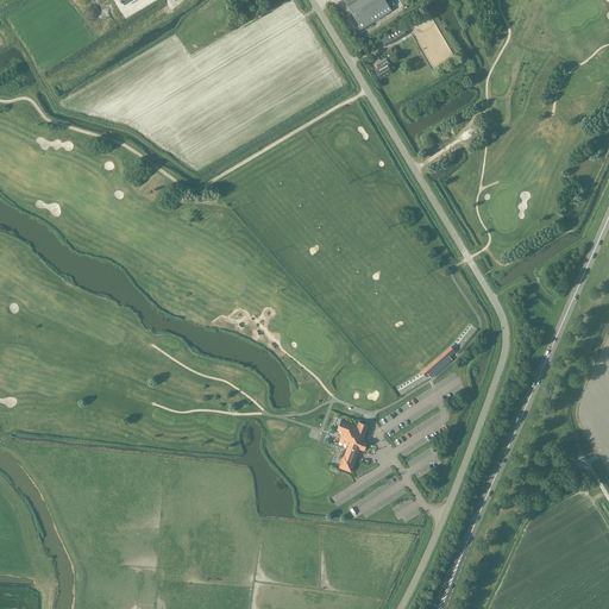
[(343,0),(362,29),(391,11),(384,0),(343,0)]
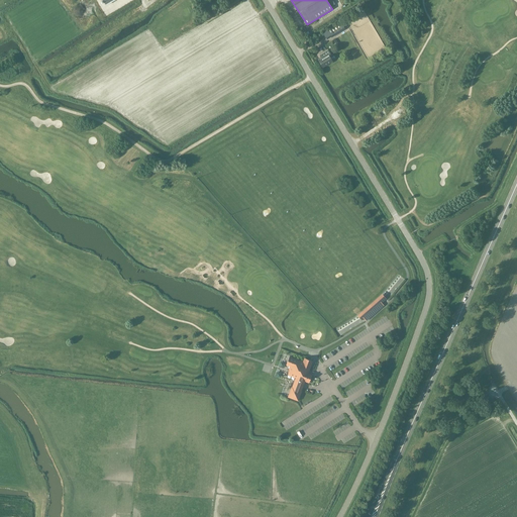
[(340,22),(327,30),(331,36),(344,28),(340,22)]
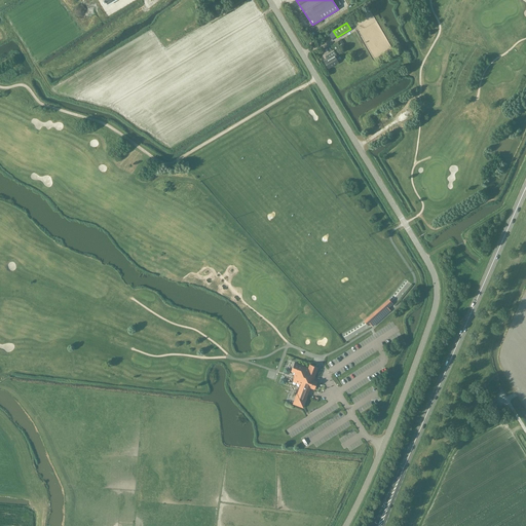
[(330,71),(329,68),(338,63),(335,58),(337,57),(334,51),(325,55),(327,59),(324,61),(330,71)]
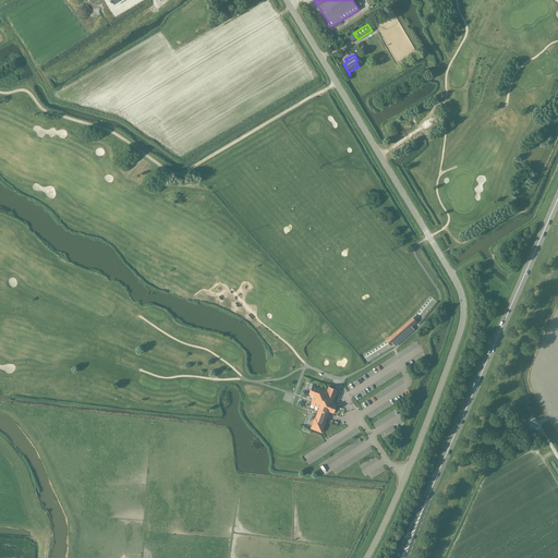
[(412,327),(400,337),(402,340),(414,329),(412,327)]
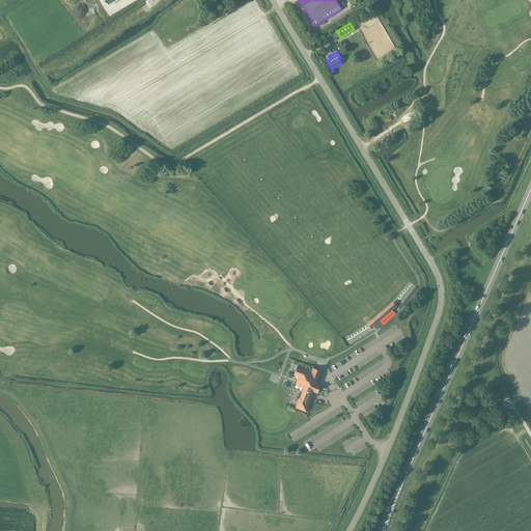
[(320,371),(312,368),(311,371),(297,366),(294,374),(298,376),(297,380),(296,385),(304,388),(300,397),(296,408),(306,412),(310,401),(309,401),(313,391),(316,393),(319,385),(316,383),(320,371)]
